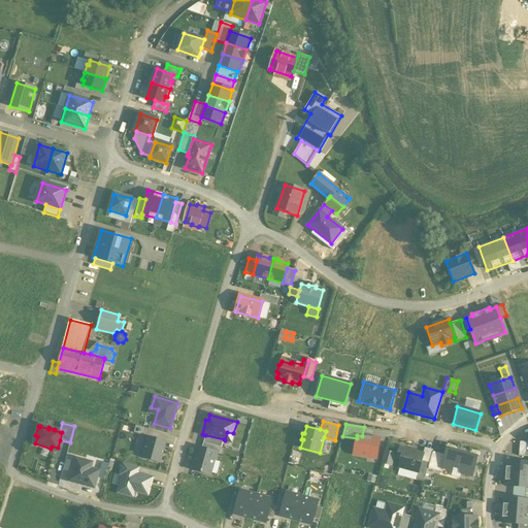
[(205,435),(203,442),(222,448),(224,439),(205,435)]
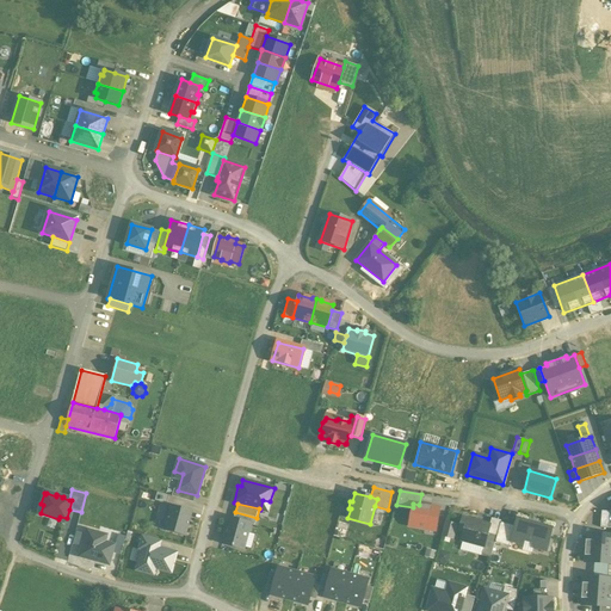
[(413,504),(413,507),(409,525),(425,529),(436,531),(436,526),(439,508),(419,505),(413,504)]
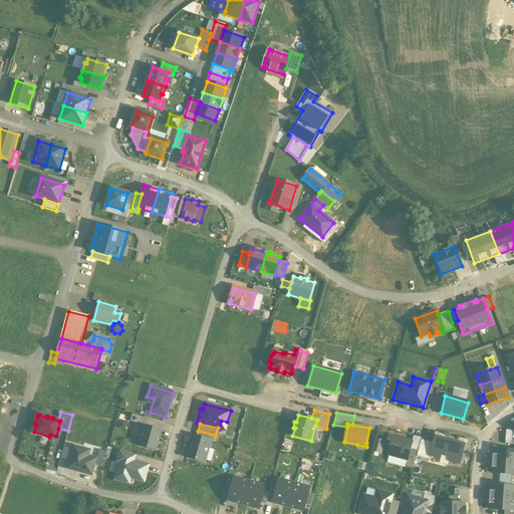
[(138,447),(157,452),(163,430),(144,425),(138,447)]
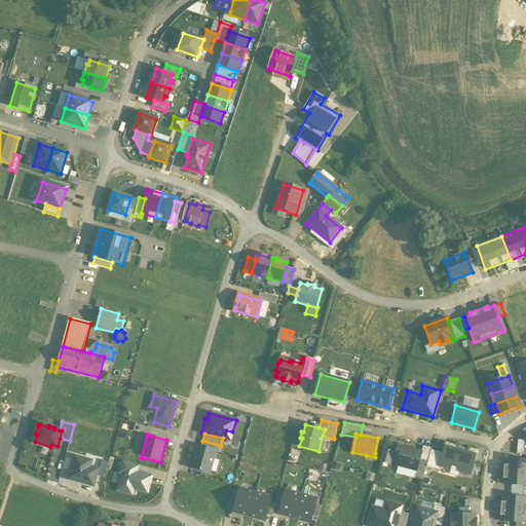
[(202,441),(201,447),(216,451),(215,452),(219,452),(221,446),(202,441)]
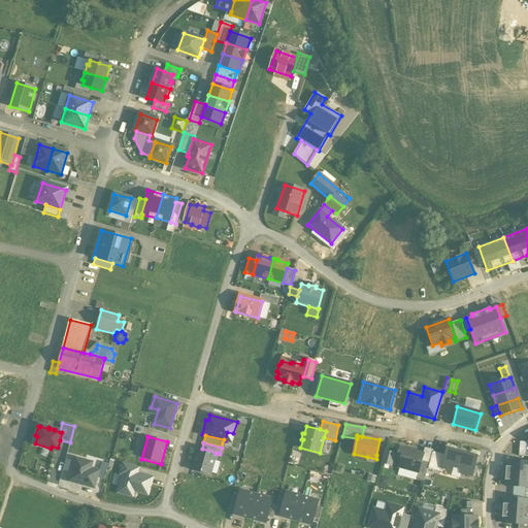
[(202,449),(198,448),(192,469),(210,474),(216,454),(217,453),(202,449)]
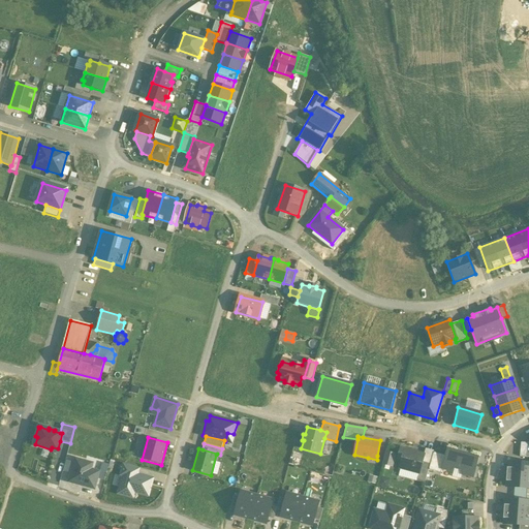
[(400,468),(418,473),(422,461),(424,455),(401,448),(398,459),(402,460),(400,468)]
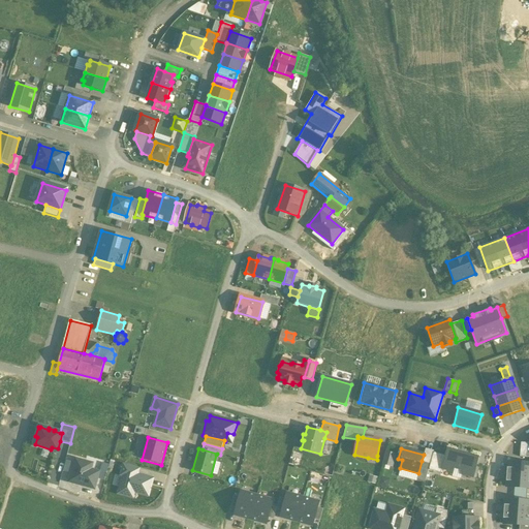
[(441,469),(453,472),(454,469),(463,471),(461,475),(473,478),(478,458),(468,456),(468,455),(457,452),(446,449),(445,456),(441,469)]
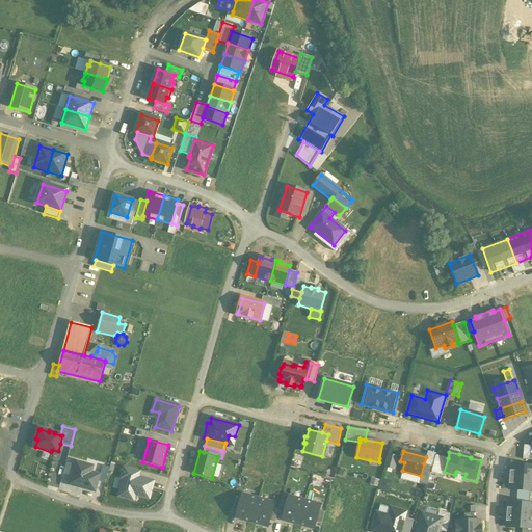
[(397,457),(389,454),(384,467),(394,470),(397,457)]
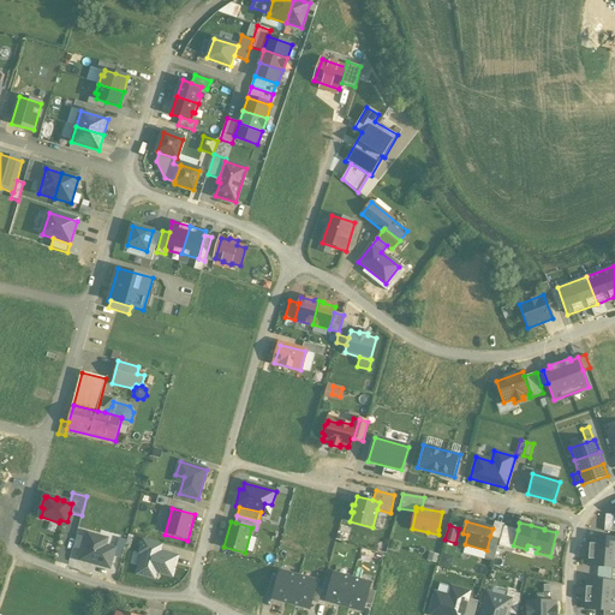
[(512,550),(513,545),(518,530),(503,525),(497,547),(512,550)]
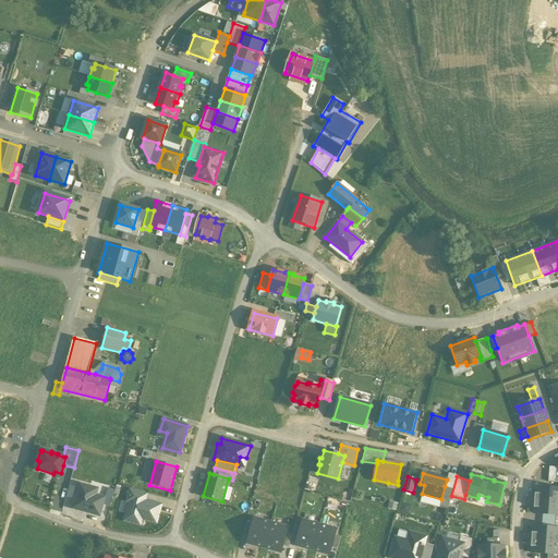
[(74,499),(72,509),(100,517),(102,505),(105,498),(88,493),(91,487),(79,484),(77,488),(74,499)]
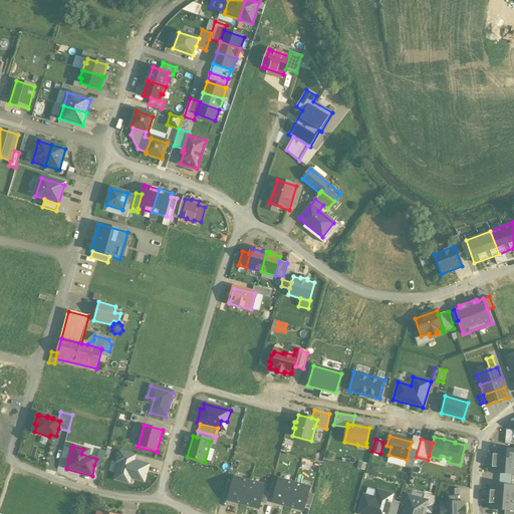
[(68,460),(71,450),(64,448),(61,458),(68,460)]
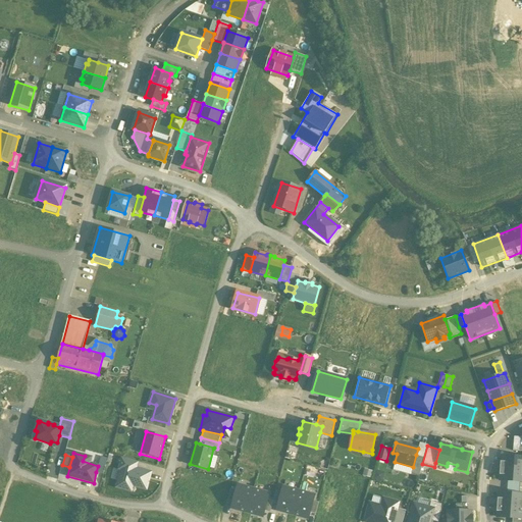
[(415,468),(414,467),(412,472),(419,474),(424,457),(418,456),(415,468)]
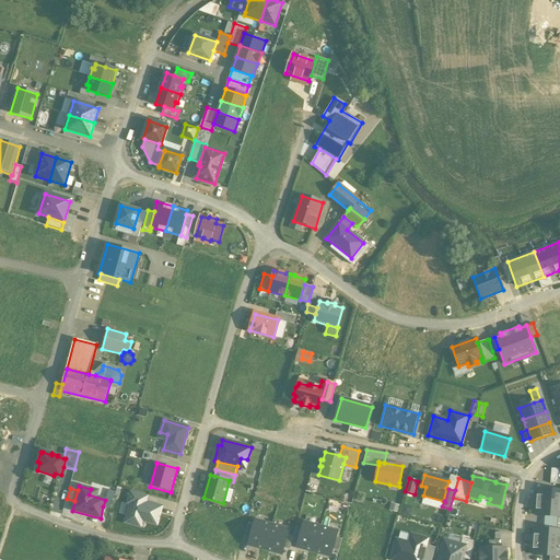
[(537,496),(536,502),(559,503),(559,490),(538,489),(538,496),(537,496)]
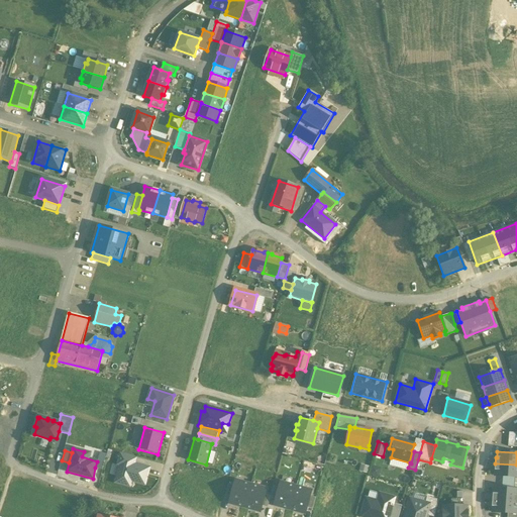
[(97,461),(95,468),(102,470),(106,454),(100,452),(97,461)]
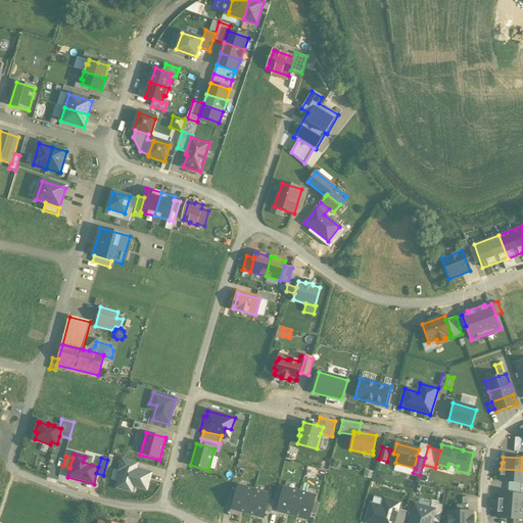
[(120,466),(123,466),(131,468),(133,462),(122,459),(120,466)]
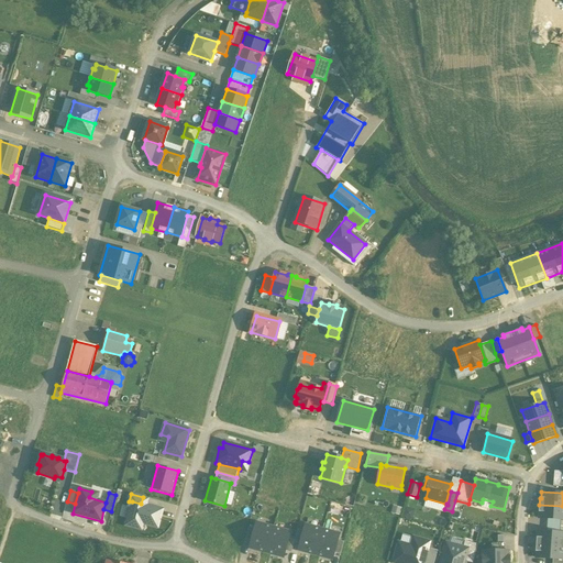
[(127,526),(141,529),(142,523),(157,528),(163,510),(141,504),(132,501),(127,526)]
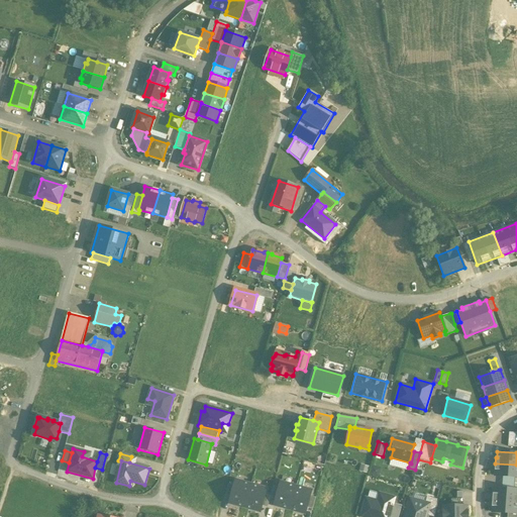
[(516,464),(495,463),(495,471),(496,471),(495,476),(515,478),(516,478),(516,464)]
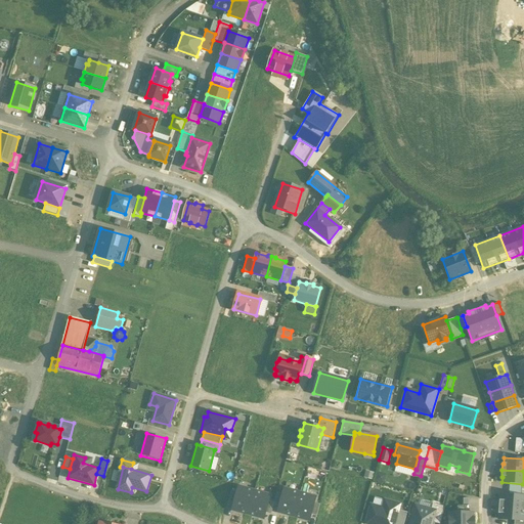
[(255,491),(239,487),(237,492),(234,505),(232,511),(249,515),(255,491)]
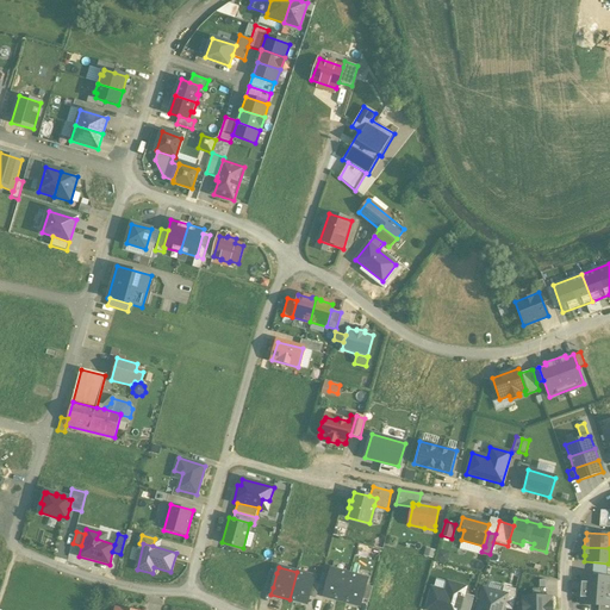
[(349,574),(331,570),(329,576),(325,590),(324,596),(342,602),(349,574)]
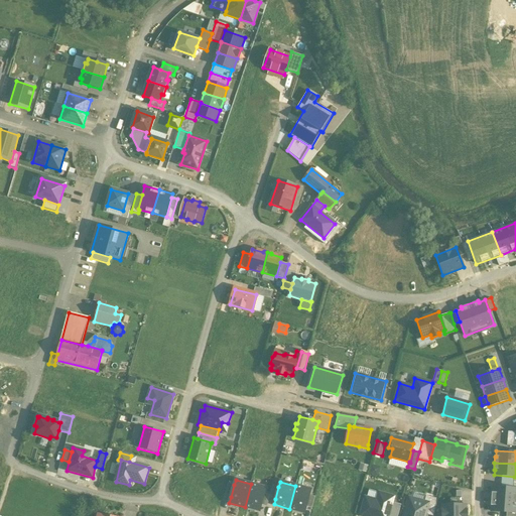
[(225,495),(231,497),(234,485),(228,484),(225,495)]
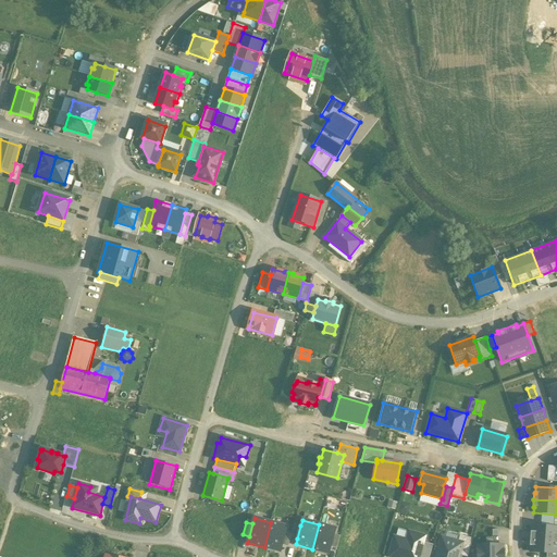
[(287,527),(271,522),(264,547),(281,552),(282,545),(285,533),(287,527)]
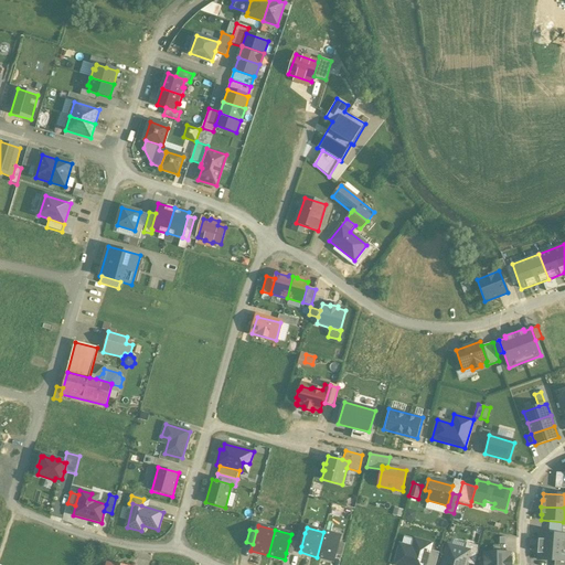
[(299,532),(296,542),(296,544),(301,546),(305,533),(299,532)]
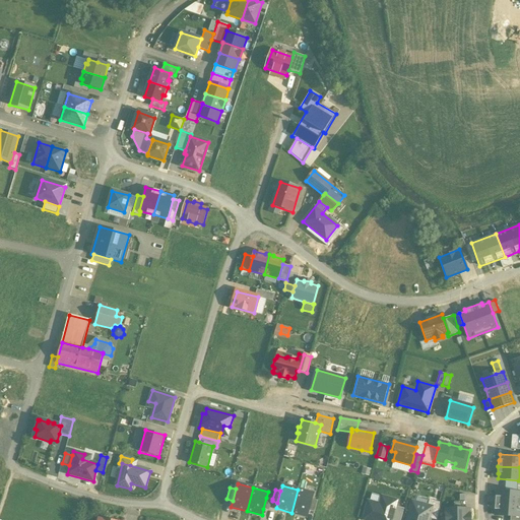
[(313,494),(298,490),(291,513),(307,517),(309,511),(312,499),(313,494)]
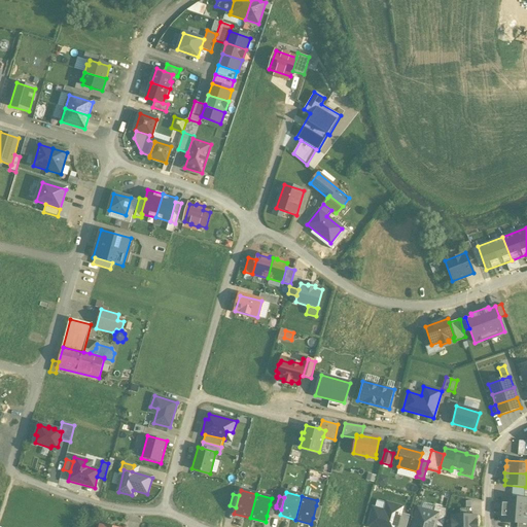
[(502,503),(501,510),(526,511),(526,499),(524,499),(503,497),(503,503),(502,503)]
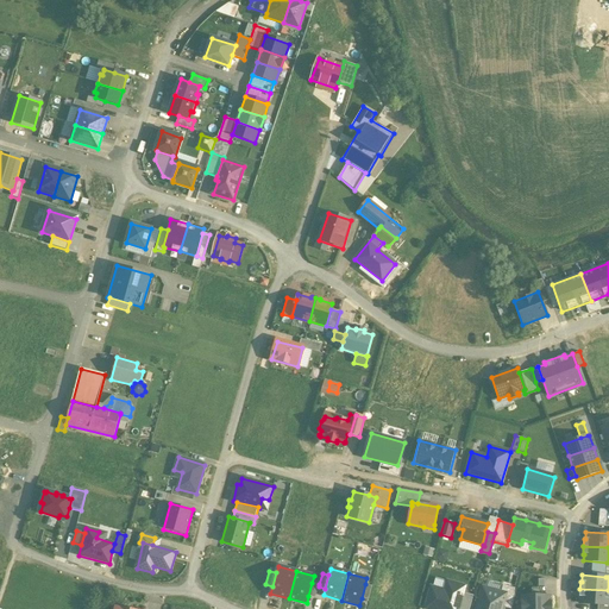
[(458,608),(463,592),(464,586),(447,582),(445,590),(431,586),(425,608),(427,608),(458,608)]
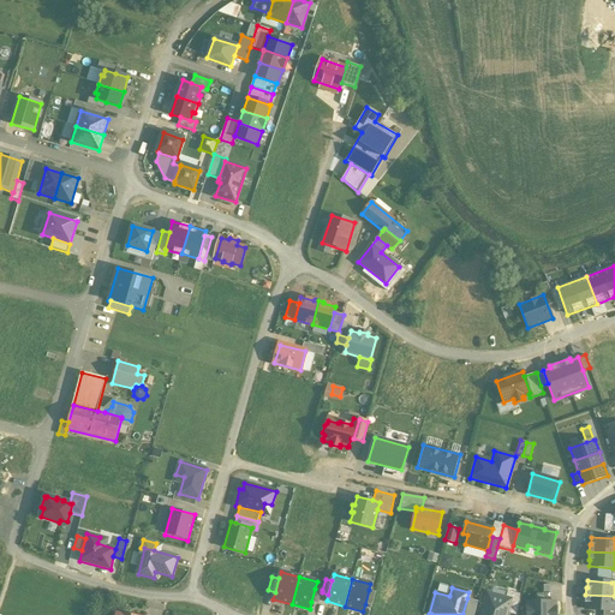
[(322,590),(315,589),(311,602),(318,604),(322,592),(322,590)]
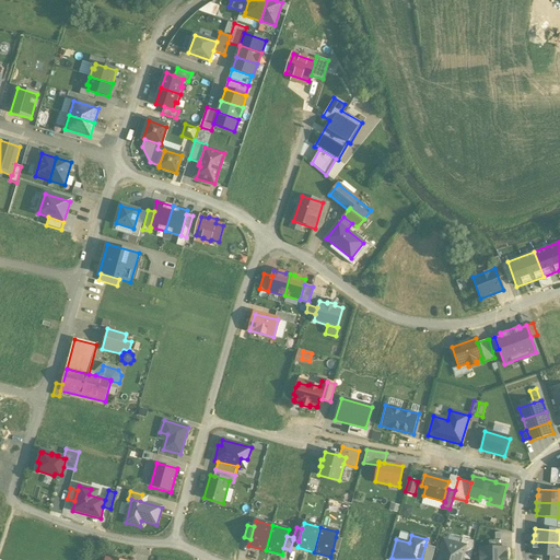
[(336,537),(333,550),(338,551),(342,539),(336,537)]
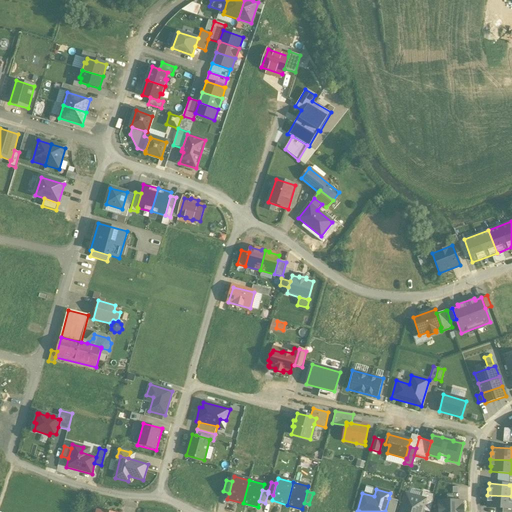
[(425,499),(422,510),(428,511),(429,511),(434,495),(423,492),(421,498),(425,499)]
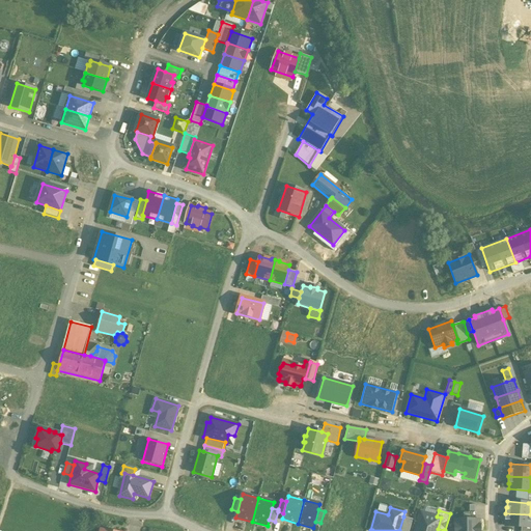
[(420,511),(415,530),(437,530),(438,529),(441,518),(437,516),(420,511)]
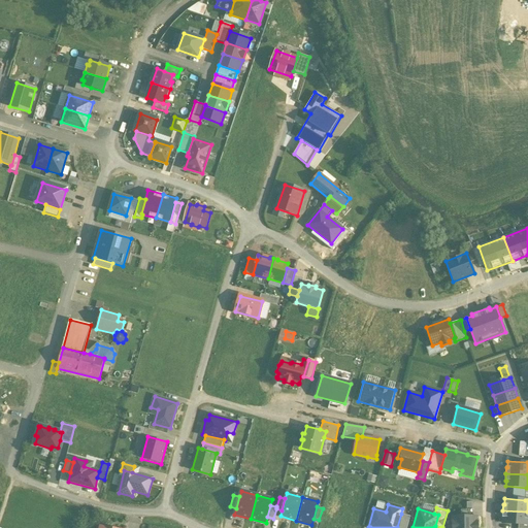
[(527,512),(502,510),(502,518),(503,518),(502,523),(527,525),(527,512)]
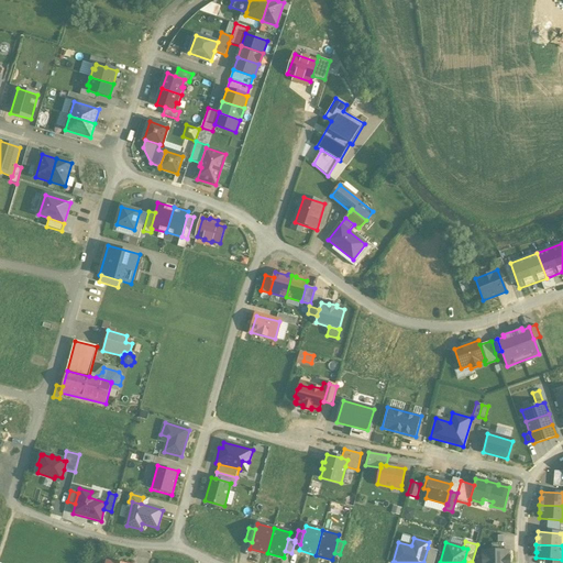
[(428,548),(423,562),(433,562),(438,551),(428,548)]
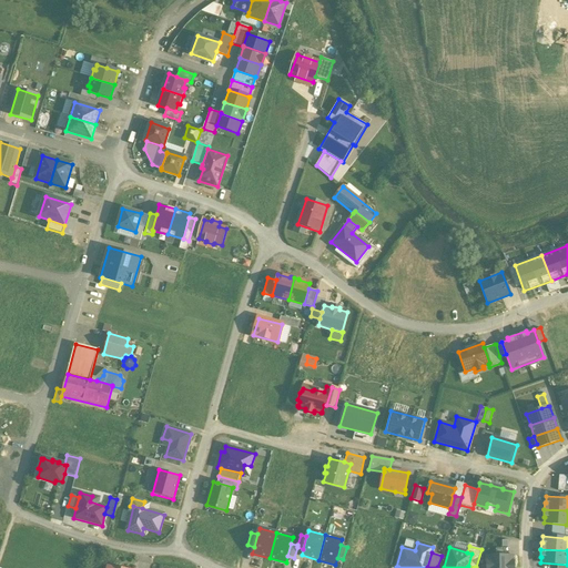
[(496,556),(487,556),(486,567),(514,567),(514,563),(511,563),(511,556),(509,556),(496,556)]
